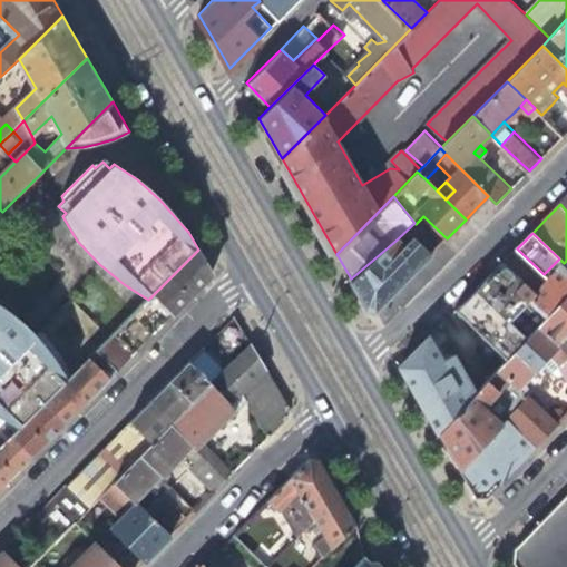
[(402,246),(396,241),(351,279),(359,292),(368,309),(375,311),(431,254),(413,236),(402,246)]
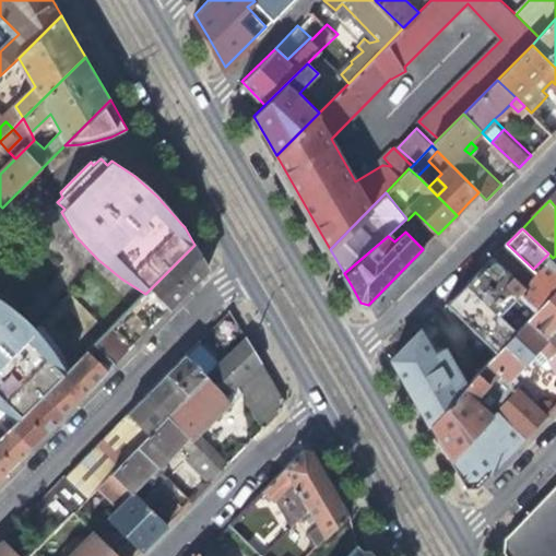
[(209,269),(194,245),(145,294),(122,316),(131,323),(158,296),(170,308),(191,287),(209,269)]
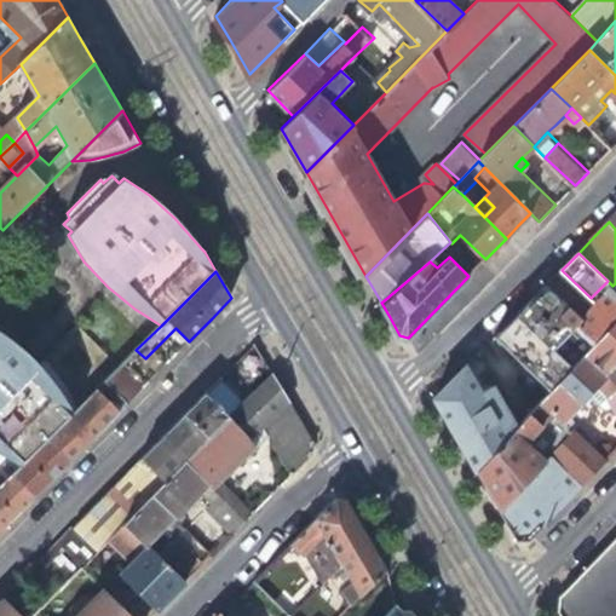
[(608,281),(591,298),(594,301),(589,306),(581,315),(575,322),(596,344),(615,321),(615,288),(612,286),(608,281)]
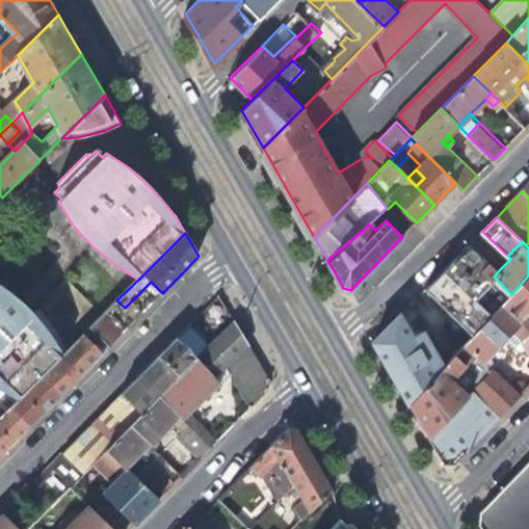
[(472,298),(494,276),(499,270),(471,243),(449,265),(425,289),(474,336),(492,317),(472,298)]
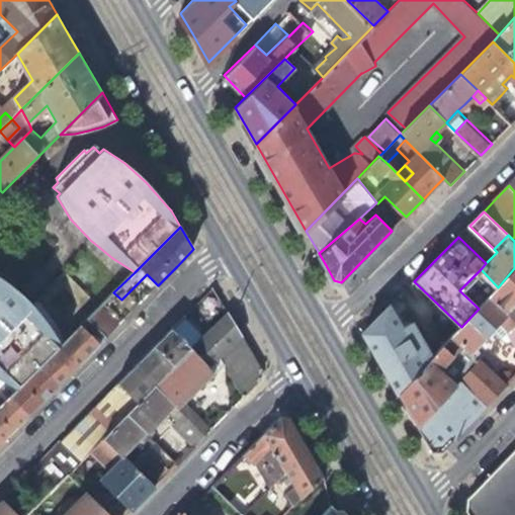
[(491,294),(509,312),(514,307),(514,268),(498,287),(491,294)]
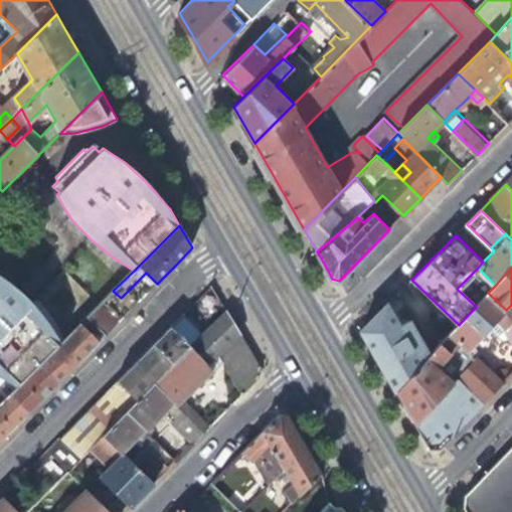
[(0,376),(17,387),(41,363),(60,343),(48,323),(30,302),(24,296),(18,290),(5,279),(0,276),(0,376)]
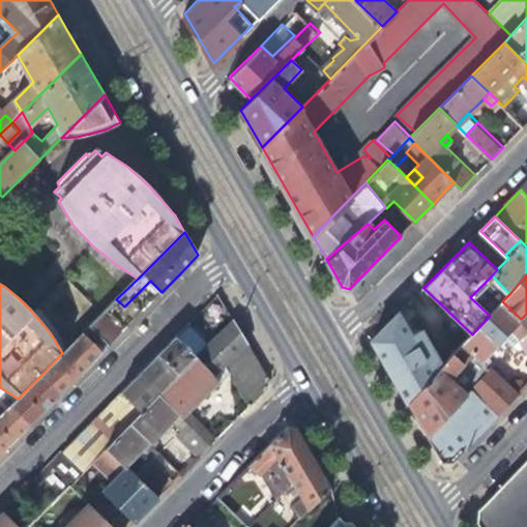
[(514,326),(521,319),(502,301),(490,316),(472,334),(464,343),(477,353),(486,361),(488,362),(491,359),(487,355),(497,345),(505,335),(514,326)]
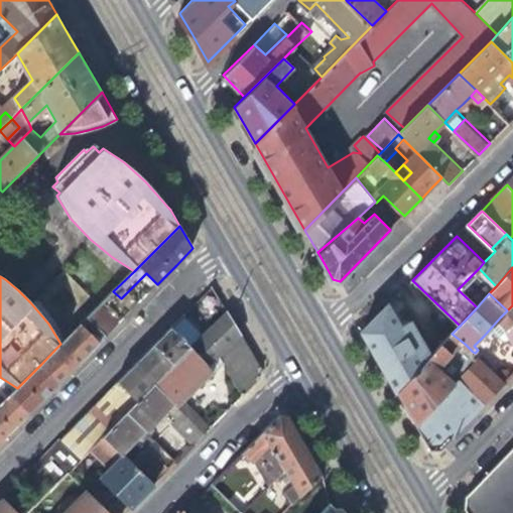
[(105,299),(83,322),(86,326),(93,318),(108,333),(123,317),(105,299)]
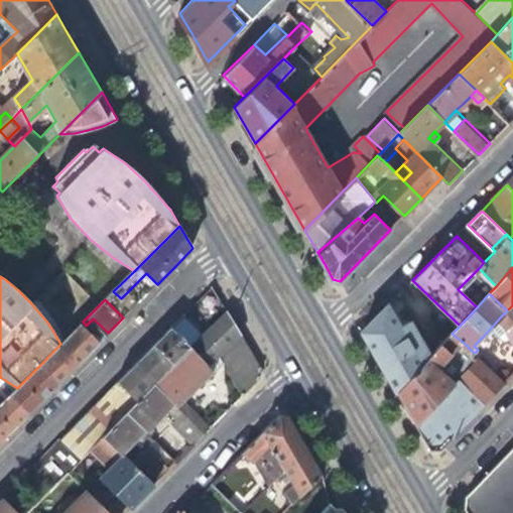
[(375,350),(398,391),(435,350),(422,328),(415,332),(409,322),(400,328),(396,319),(388,305),(363,331),(375,350)]
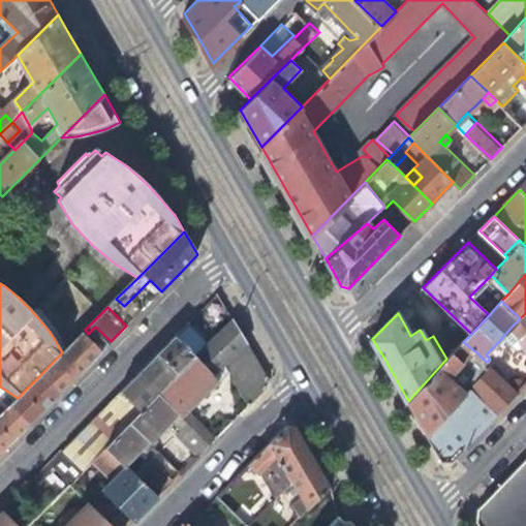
[(246,339),(234,317),(195,356),(159,393),(178,410),(211,443),(215,438),(187,410),(208,390),(218,379),(212,372),(224,361),(229,369),(231,372),(235,377),(238,383),(250,403),(266,388),(268,375),(259,361),(256,356),(253,350),(249,345),(246,339)]
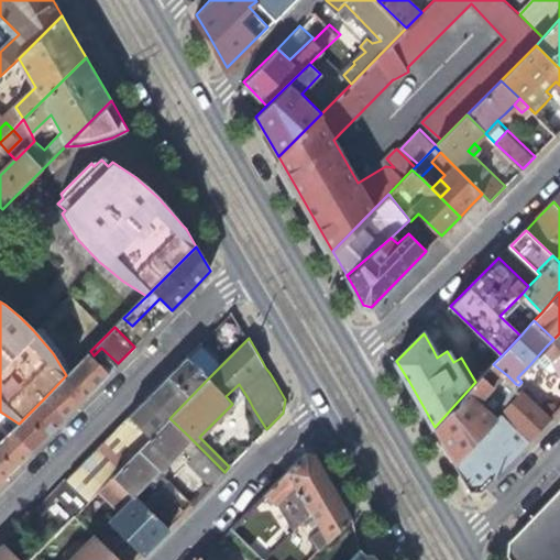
[(559,344),(553,339),(546,347),(558,359),(556,361),(558,366),(559,371),(559,344)]
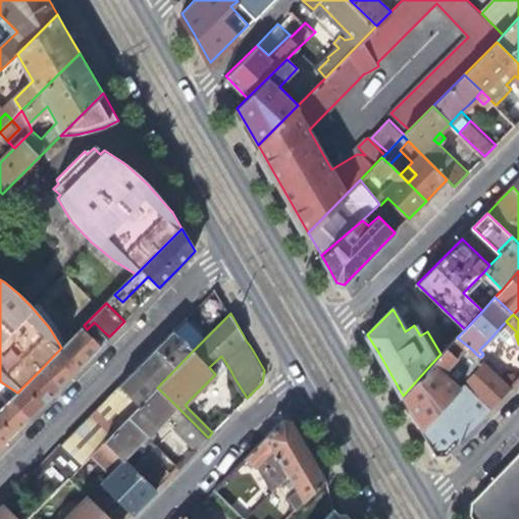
[(508,341),(513,343),(517,340),(515,334),(517,332),(506,321),(498,330),(508,341)]
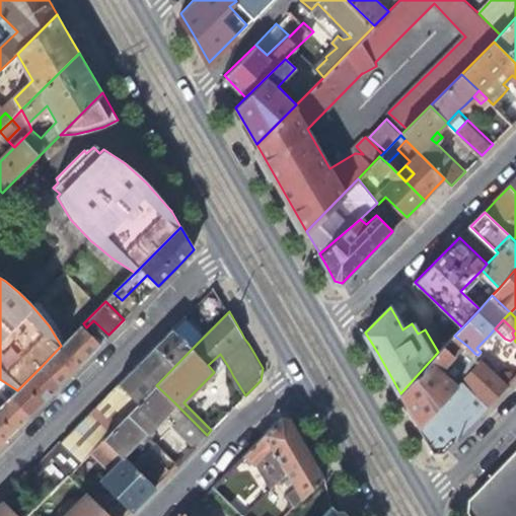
[(42,366),(61,384),(80,364),(101,343),(86,327),(83,323),(61,346),(42,366)]
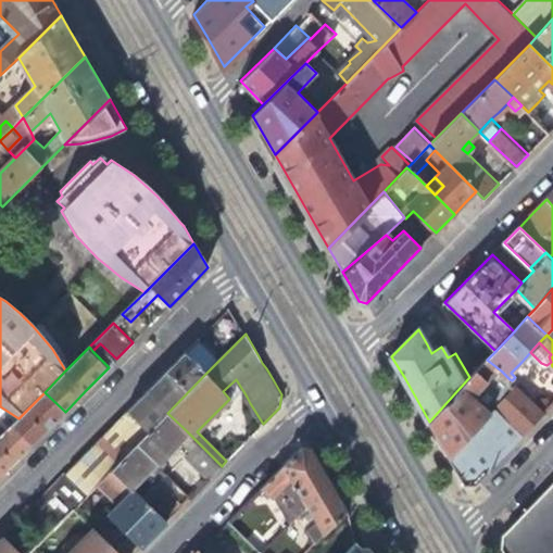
[(205,374),(185,352),(159,379),(128,409),(150,430),(167,413),(205,374)]
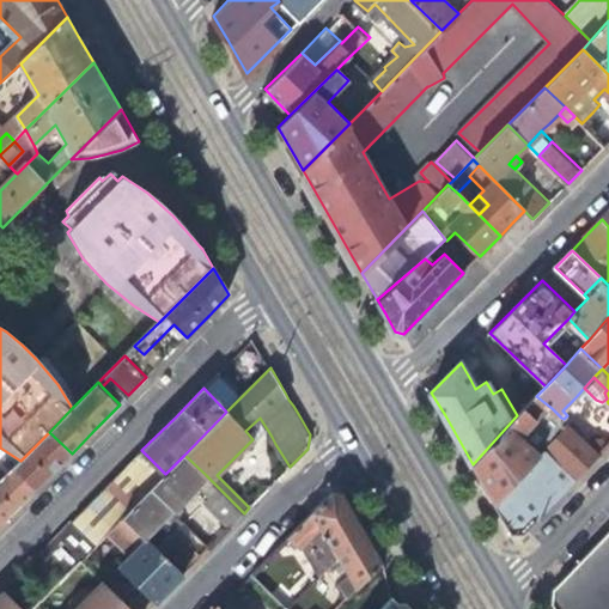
[(523,439),(552,408),(536,396),(517,415),(473,464),(482,480),(495,503),(541,455),(536,451),(523,439)]
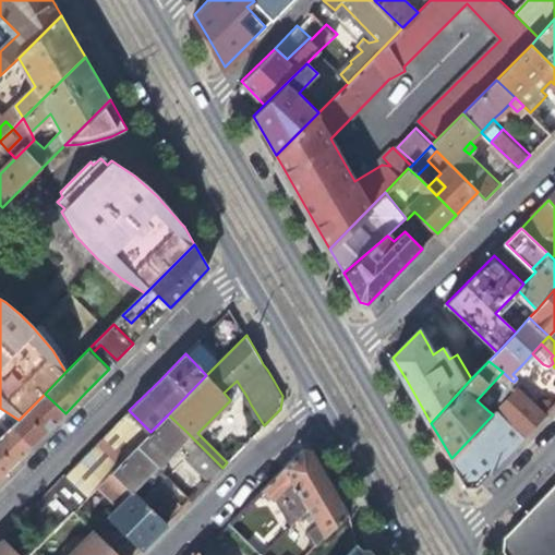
[(224,393),(230,400),(242,389),(237,381),(224,393)]
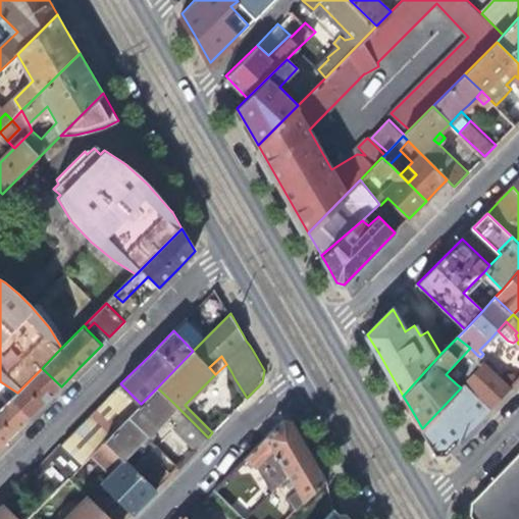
[(473,366),(457,384),(461,387),(485,362),(480,357),(478,356),(471,363),(473,366)]
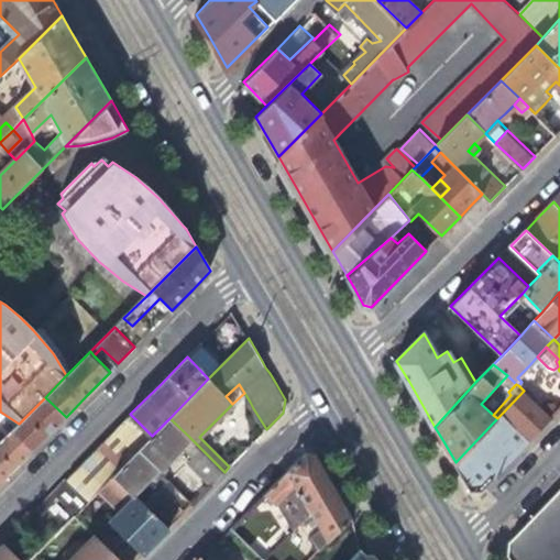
[(524,391),(497,418),(456,462),(471,489),(482,489),(552,416),(524,391)]
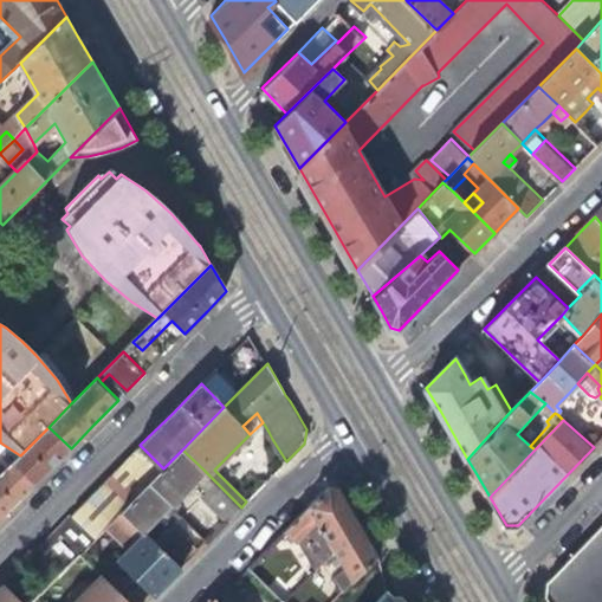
[(15,460),(37,481),(54,464),(71,448),(49,427),(20,455),(15,460)]
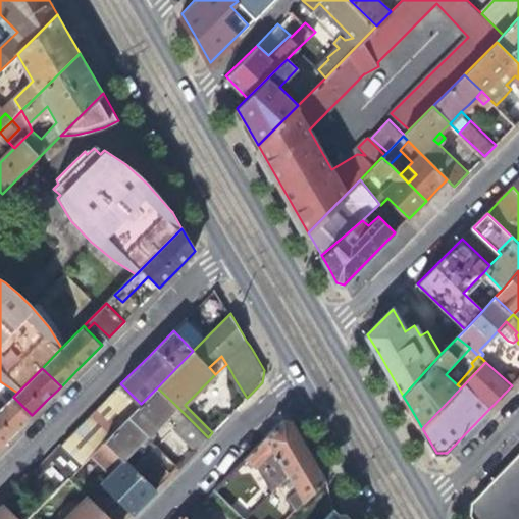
[(93,411),(62,443),(83,463),(105,439),(130,415),(141,404),(120,383),(93,411)]
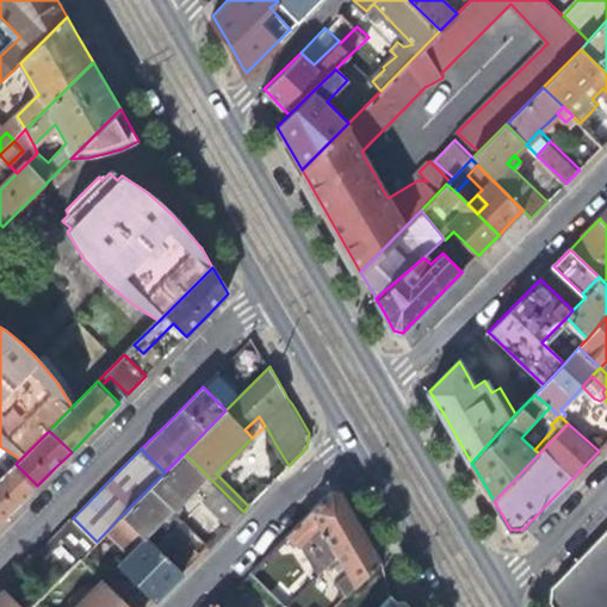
[(173,507),(194,484),(205,474),(184,453),(165,472),(152,485),(173,507)]
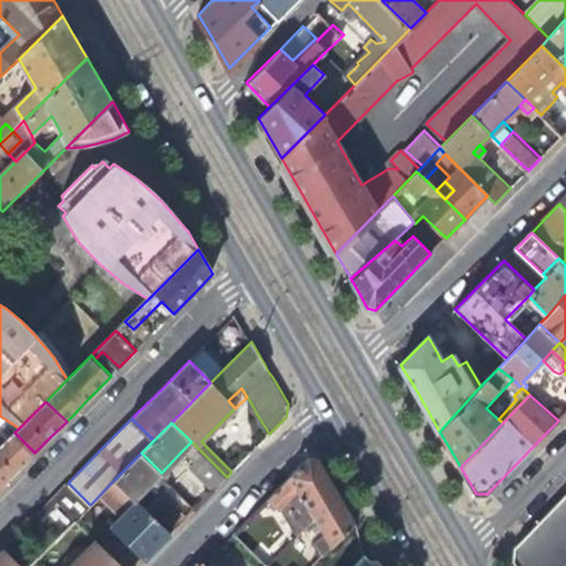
[(0,446),(0,480),(3,485),(19,468),(35,453),(15,433),(0,446)]
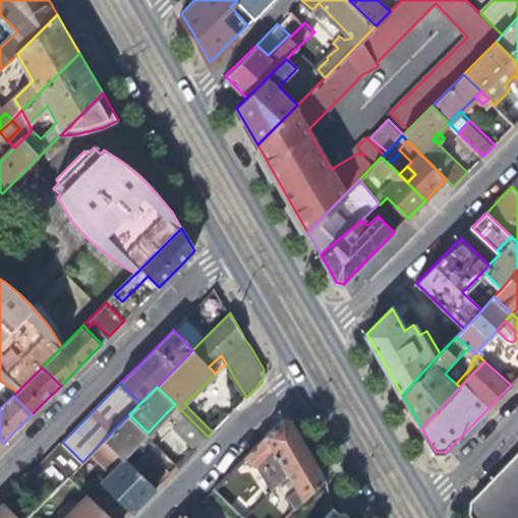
[(199,445),(208,437),(175,404),(166,413),(176,422),(170,428),(193,451),(199,445)]
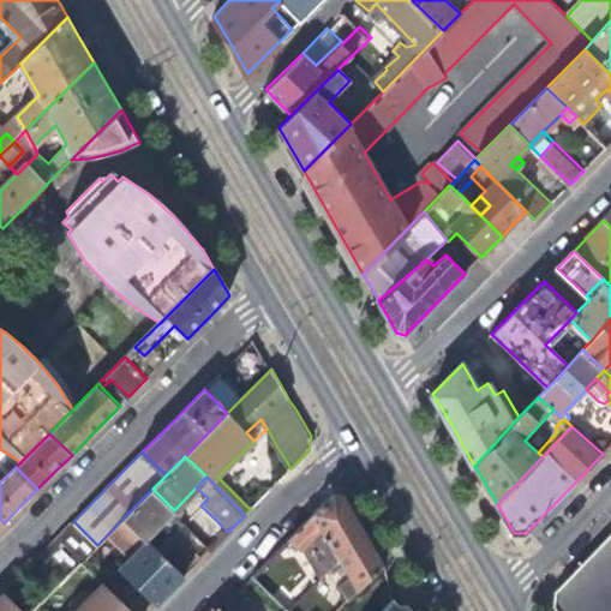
[(165,520),(174,510),(153,489),(124,517),(147,539),(165,520)]
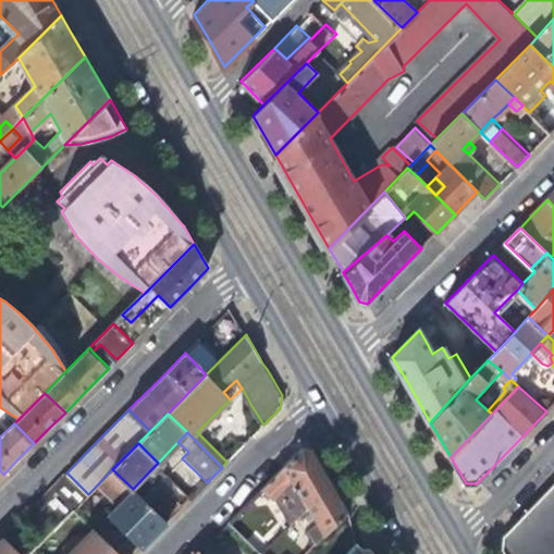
[(317,544),(349,512),(340,494),(317,456),(312,448),(304,447),(261,490),(271,500),(287,528),(295,522),(317,544)]
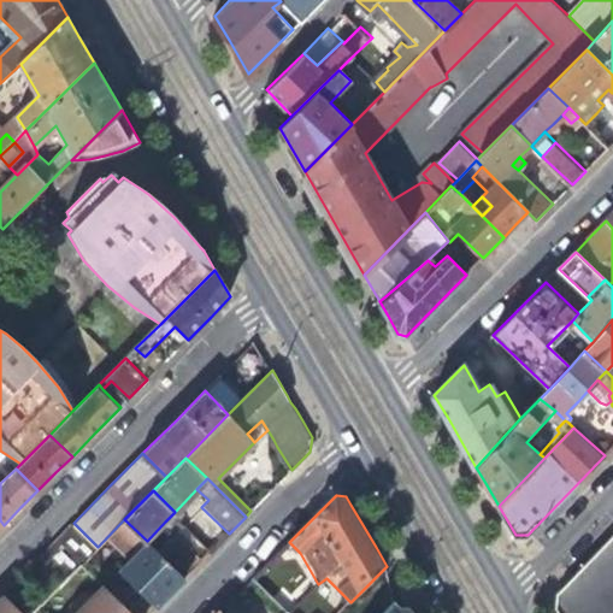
[(82,561),(98,547),(74,523),(57,540),(35,561),(58,587),(82,561)]
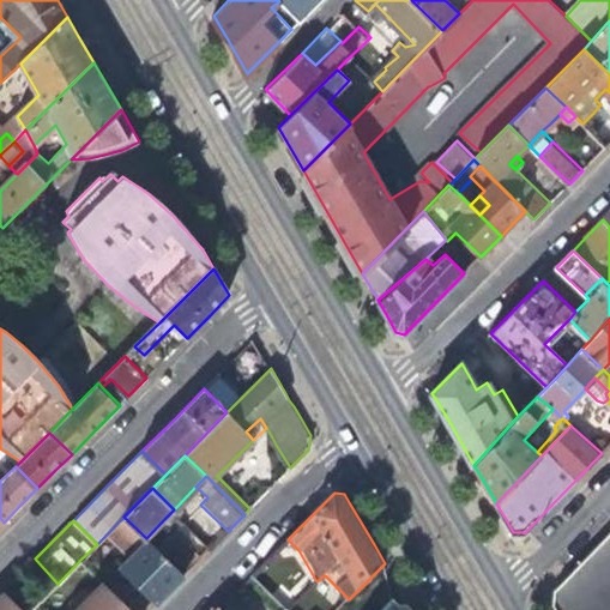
[(609,532),(567,578),(556,589),(554,603),(557,609),(609,609),(609,532)]
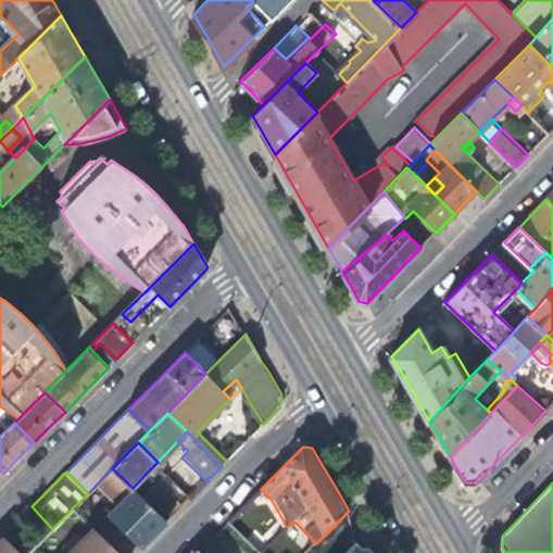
[(153,486),(141,497),(166,522),(183,505),(176,500),(171,504),(153,486)]
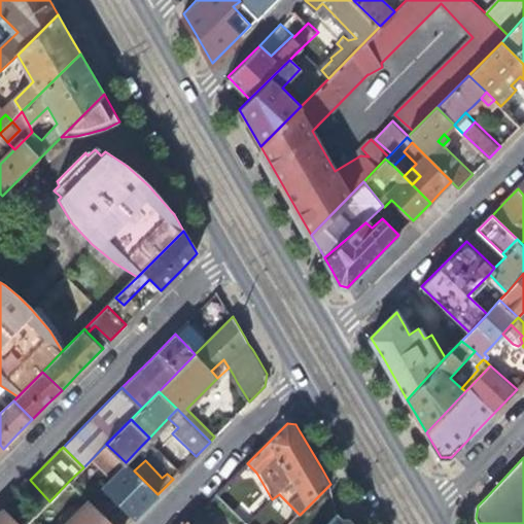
[(146,505),(158,494),(134,470),(126,462),(102,486),(125,509),(134,518),(146,505)]
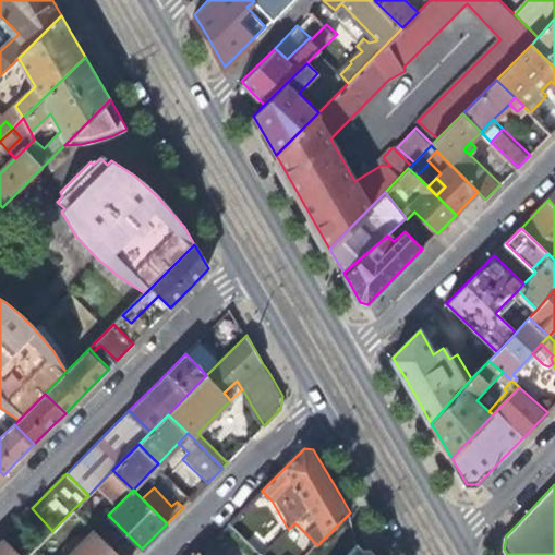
[(260,523),(244,509),(230,522),(246,538),(260,523)]
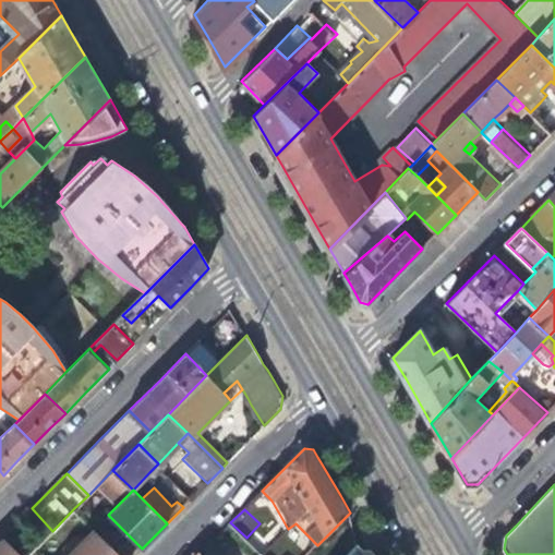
[(120,554),(92,527),(62,554),(120,554)]
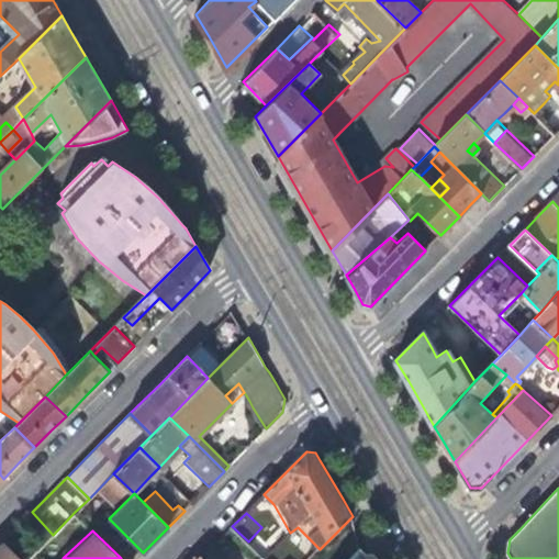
[(0,558),(24,558),(6,539),(0,544),(0,558)]
